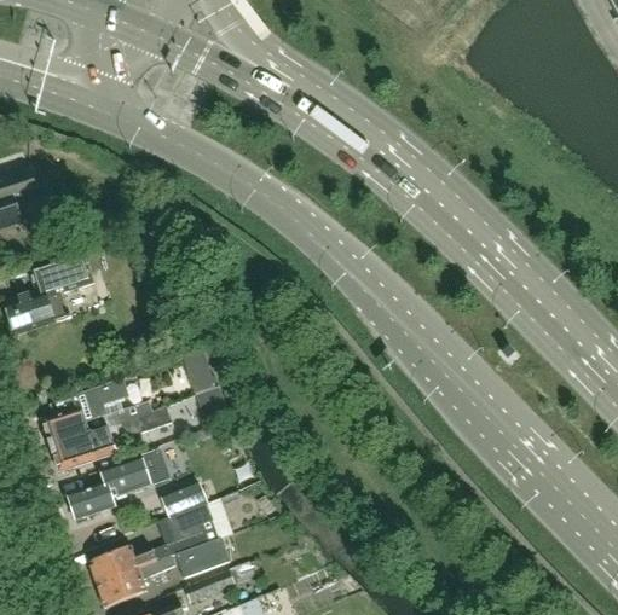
[(605,0),(611,11),(617,21),(617,22),(617,0),(605,0)]
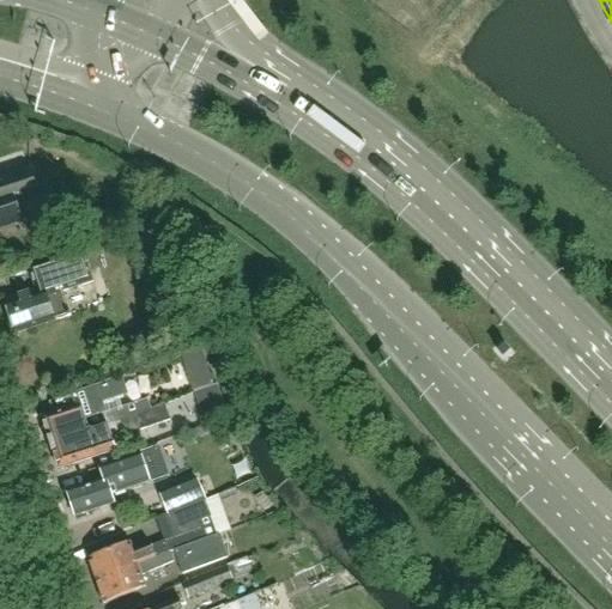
[(16,200),(37,193),(29,166),(0,176),(0,226),(22,219),(16,200)]
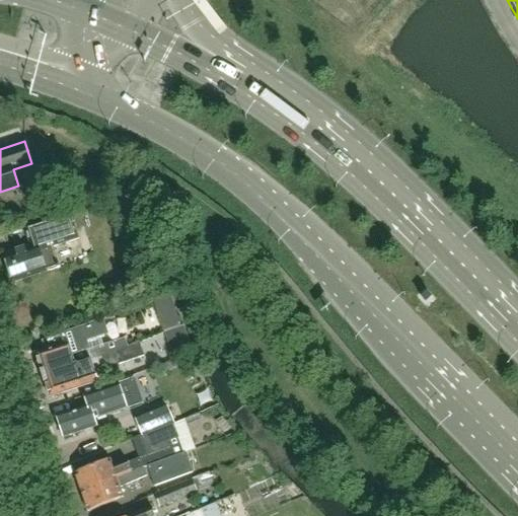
[(59,266),(53,244),(77,236),(69,210),(23,224),(29,242),(2,251),(11,281),(59,266)]
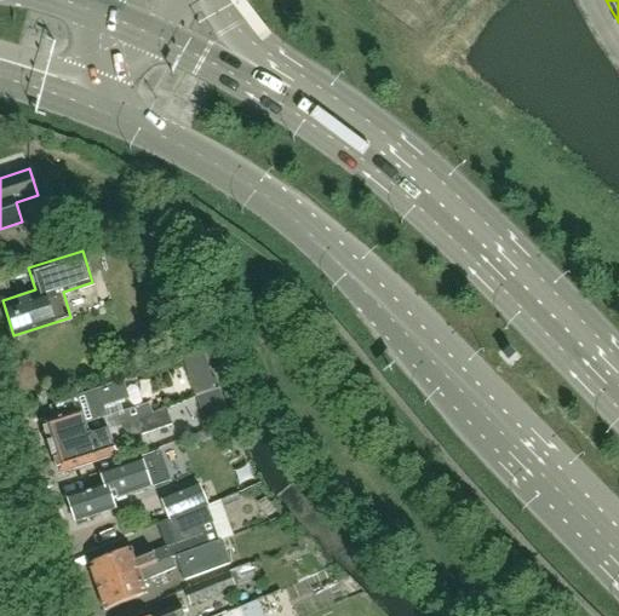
[(127,389),(124,378),(80,393),(85,407),(101,402),(126,392),(125,390),(127,389)]
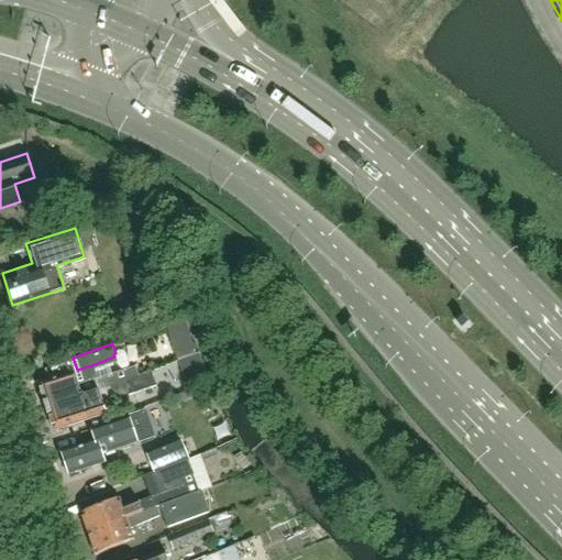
[(37,382),(45,405),(138,373),(134,363),(95,376),(91,365),(77,370),(73,358),(42,368),(46,379),(37,382)]
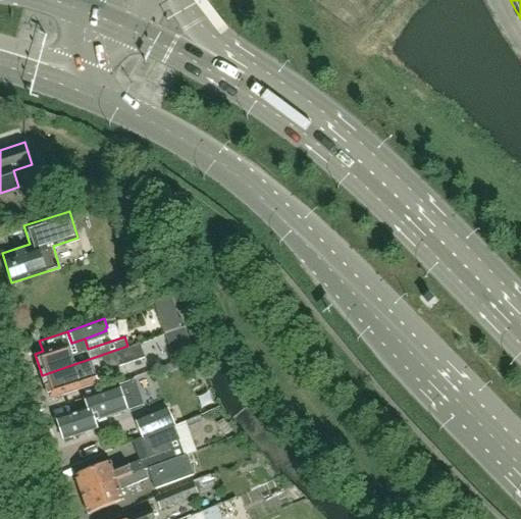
[(106,364),(118,363),(143,355),(139,343),(127,346),(42,375),(49,396),(81,385),(76,374),(106,364)]
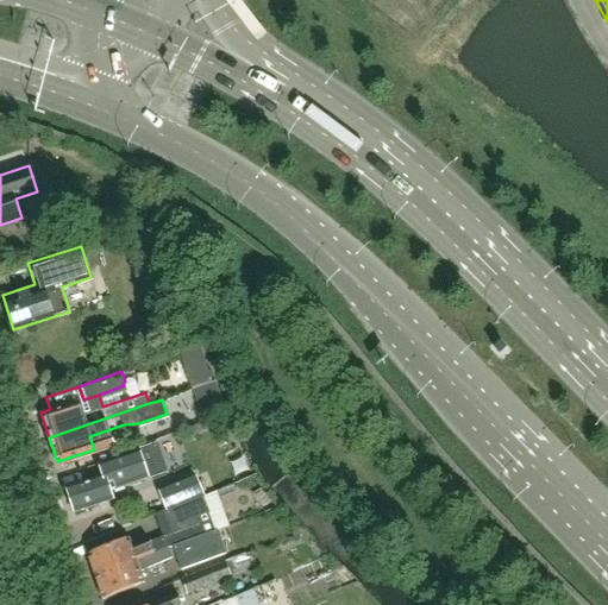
[(120,453),(99,461),(102,473),(66,485),(73,510),(112,498),(110,487),(164,470),(161,459),(169,457),(162,436),(136,445),(136,447),(120,452),(120,453)]
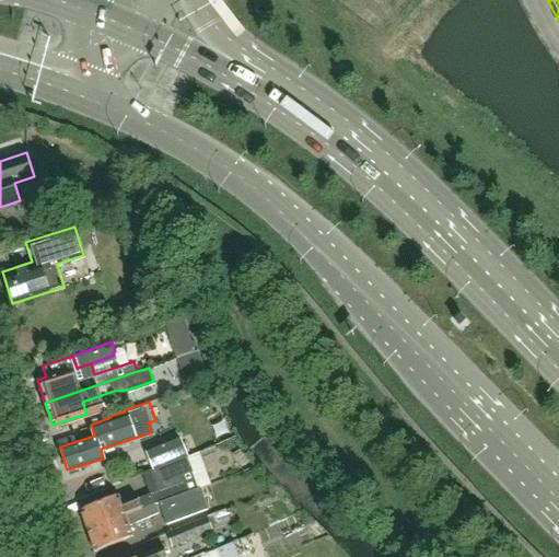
[(178,436),(144,451),(152,468),(186,454),(178,436)]
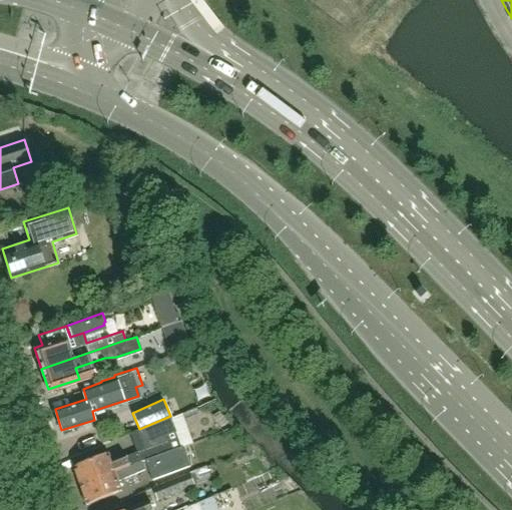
[(142,461),(144,460),(181,446),(191,442),(180,412),(137,430),(137,429),(129,432),(136,451),(111,460),(108,453),(73,466),(80,485),(142,461)]
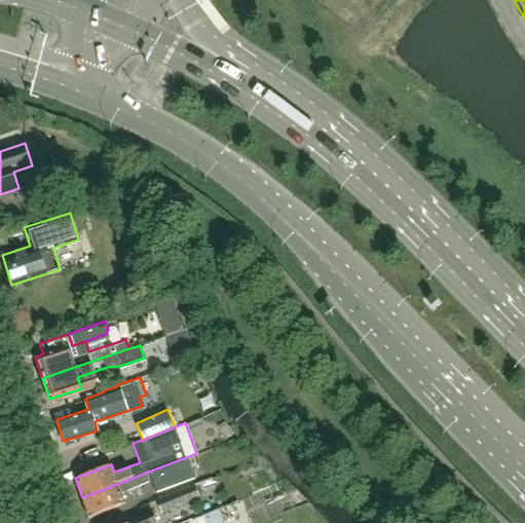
[(186,457),(148,472),(155,491),(193,477),(186,457)]
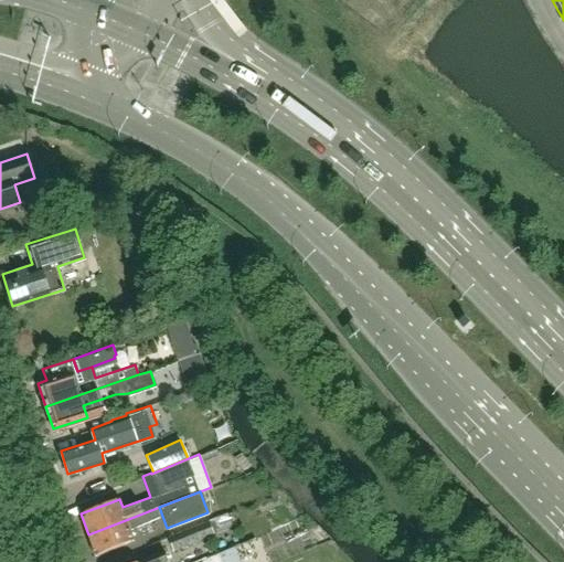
[(134,540),(130,529),(160,518),(157,508),(88,534),(96,555),(134,540)]
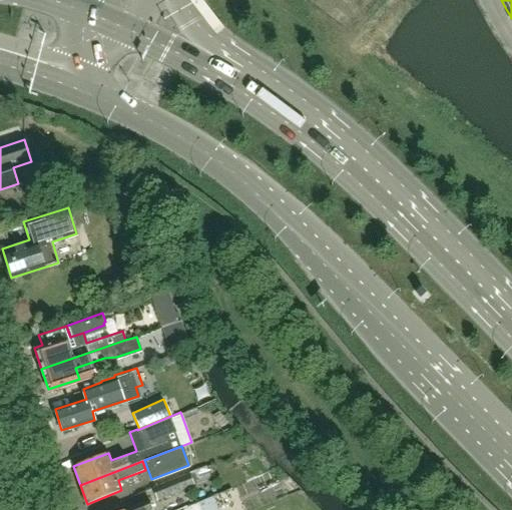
[(206,465),(196,469),(153,487),(157,499),(193,485),(193,484),(210,477),(206,465)]
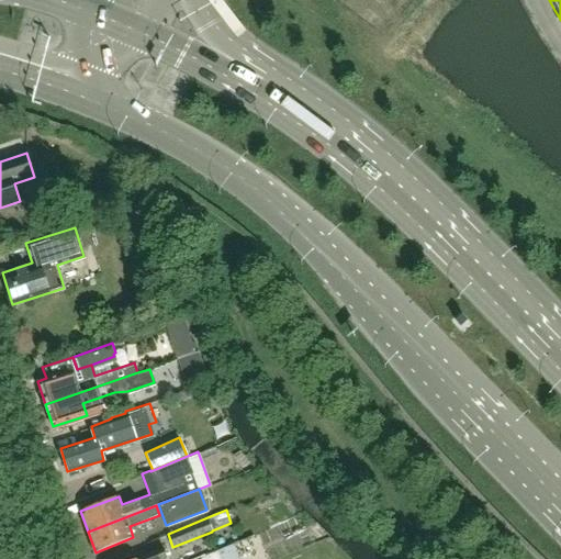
[(238,558),(233,543),(192,558),(238,558)]
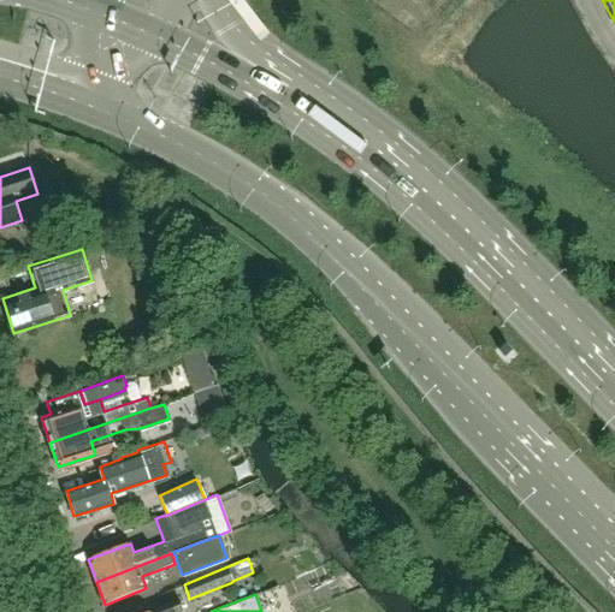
[(182,611),(178,600),(149,611),(182,611)]
